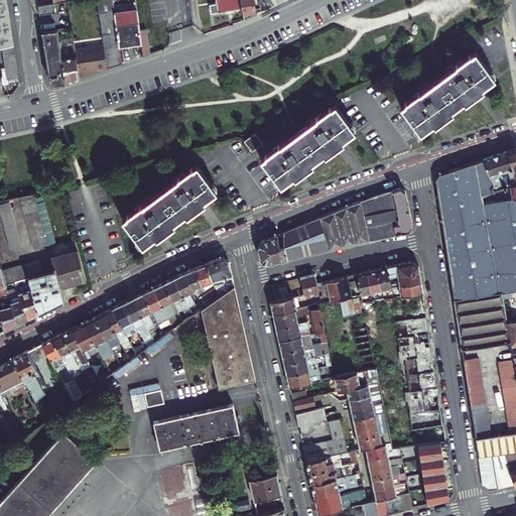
[(5,0),(0,0),(0,46),(3,46),(9,84),(19,82),(5,0)]
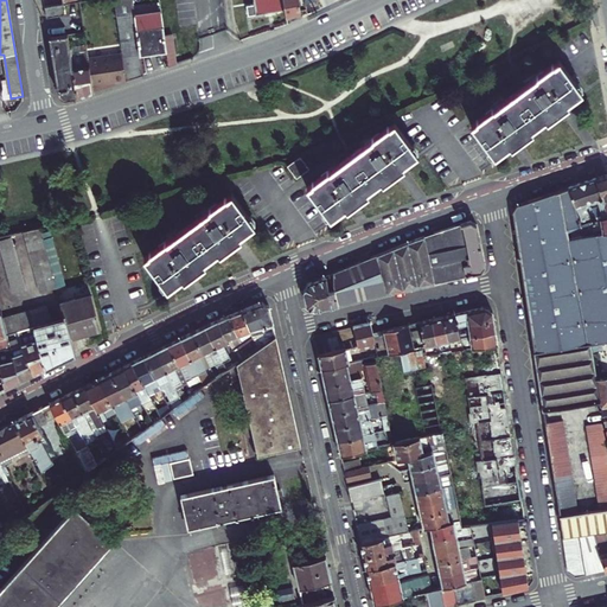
[(115,0),(123,52),(127,80),(142,75),(140,55),(136,30),(132,0),(115,0)]
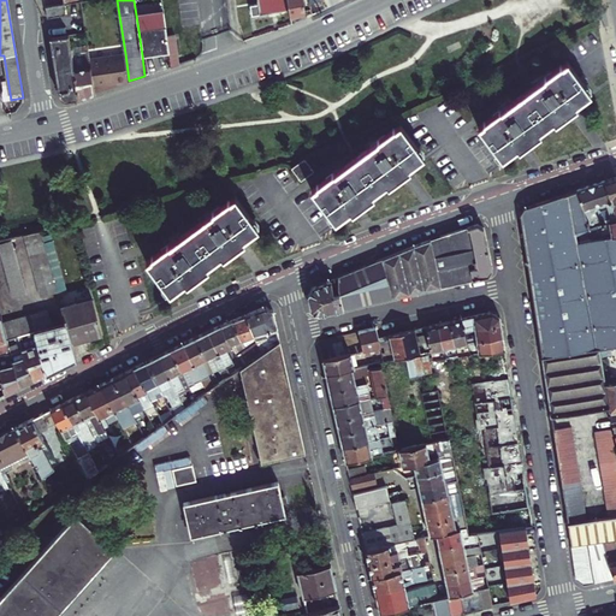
[(258,0),(259,6),(250,7),(253,17),(290,10),(291,17),(306,15),(303,0),(258,0)]
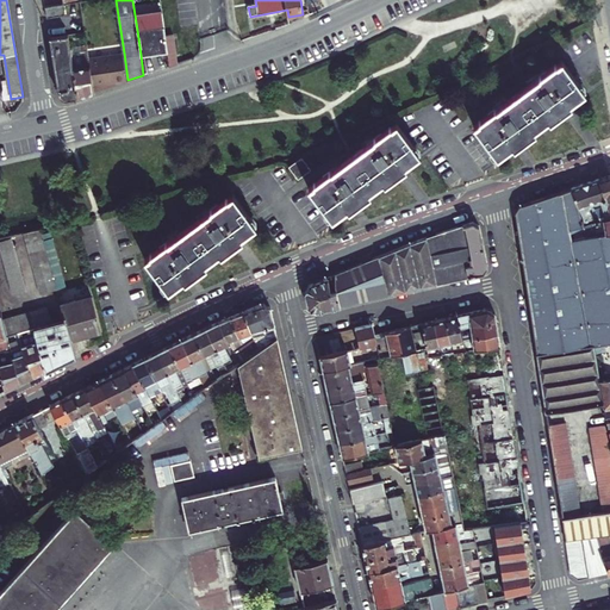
[(64,14),(63,4),(44,7),(47,18),(64,14)]
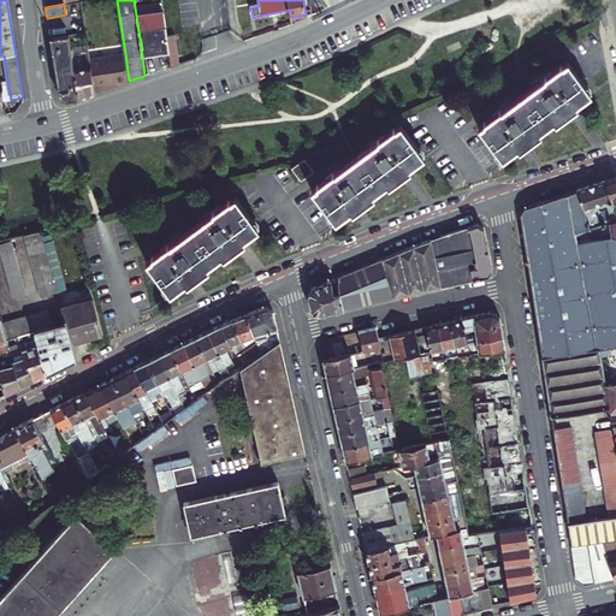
[(138,30),(142,55),(171,52),(167,36),(166,27),(164,11),(163,11),(150,12),(153,28),(138,30)]
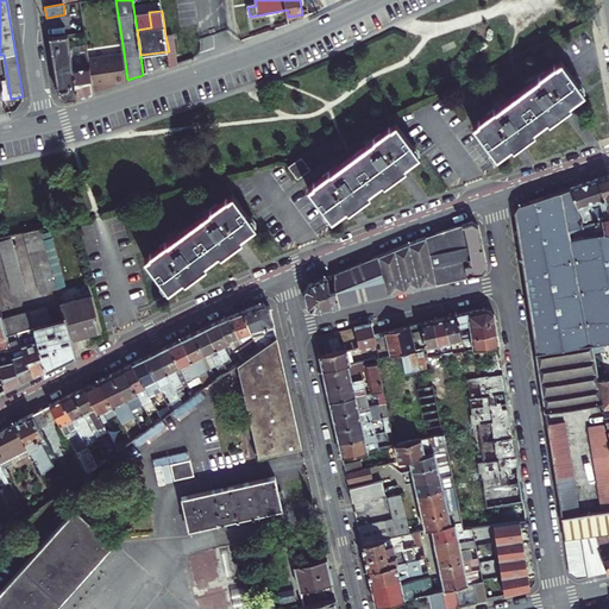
[(174,35),(165,36),(169,51),(170,66),(179,62),(174,35)]
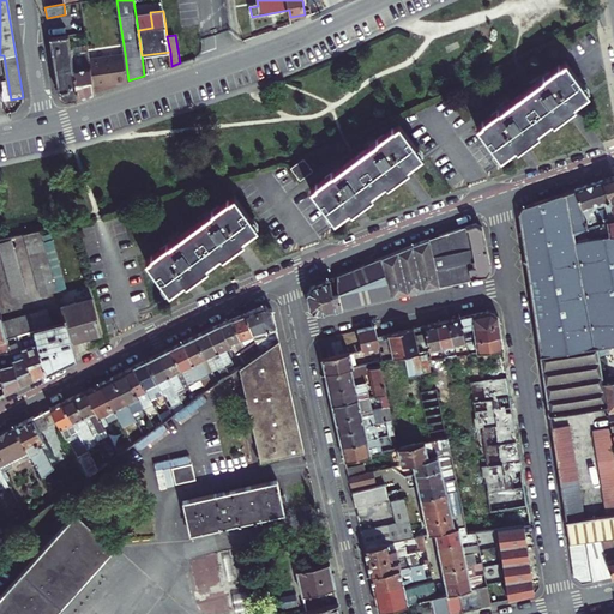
[(78,98),(68,49),(67,36),(50,40),(59,96),(66,100),(76,98),(78,98)]
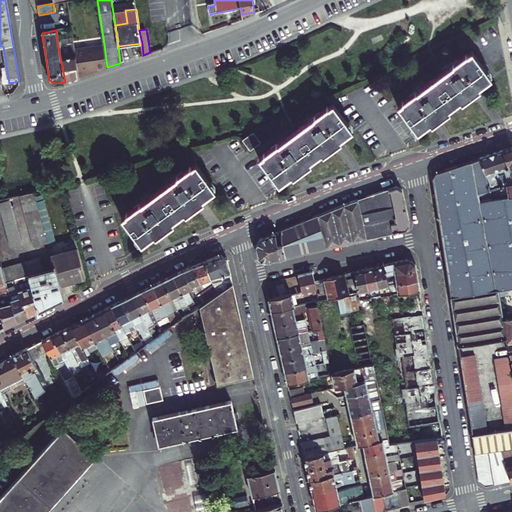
[(63,40),(57,41),(65,82),(78,77),(77,73),(73,48),(72,41),(63,42),(63,40)]
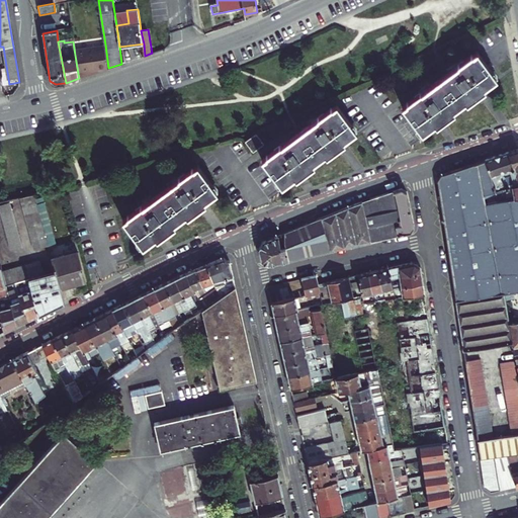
[(105,45),(74,49),(78,74),(93,72),(93,70),(108,68),(105,45)]
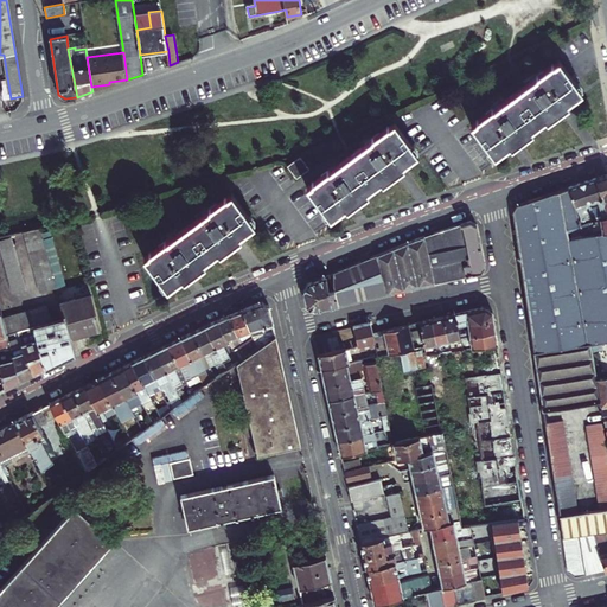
[(557,61),(470,126),(493,157),(581,93),(557,61)]
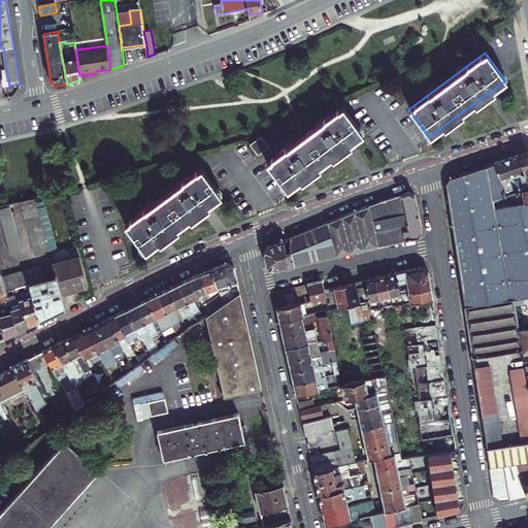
[(79,75),(80,79),(110,69),(95,71),(95,73),(79,75)]
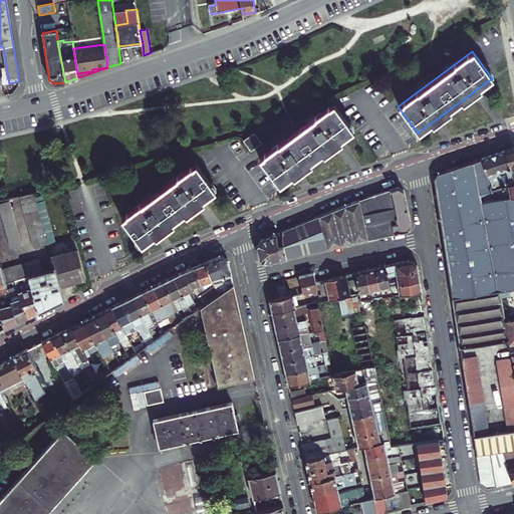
[(332,103),(258,159),(278,186),(352,131),(332,103)]
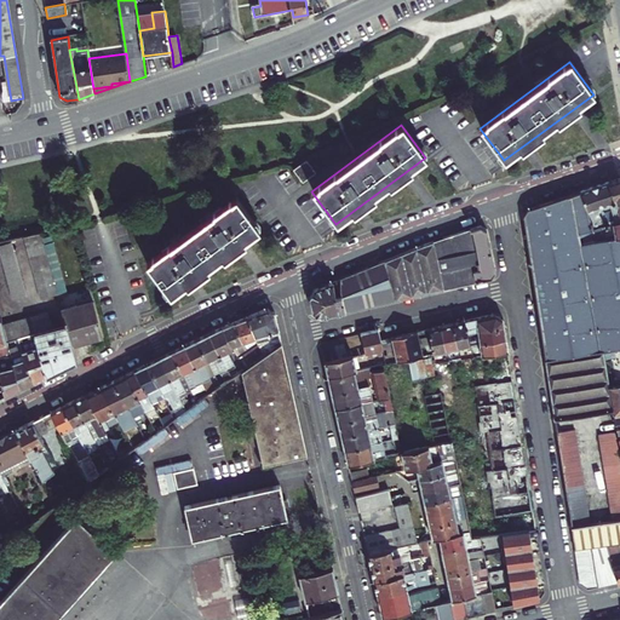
[(304,160),(291,170),(300,183),(314,172),(304,160)]
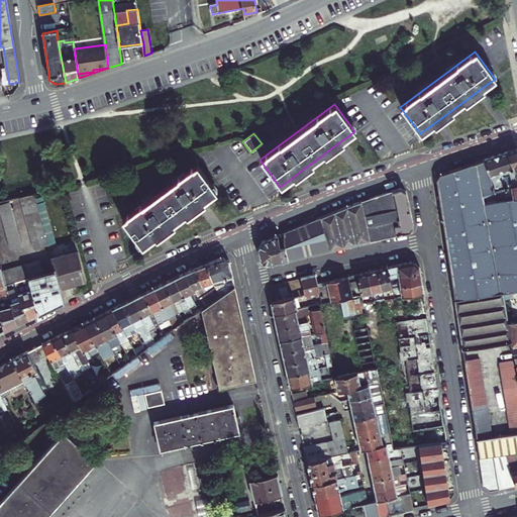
[(507,175),(506,171),(503,172),(505,180),(506,185),(507,187),(516,183),(516,147),(508,151),(513,168),(515,173),(507,175)]
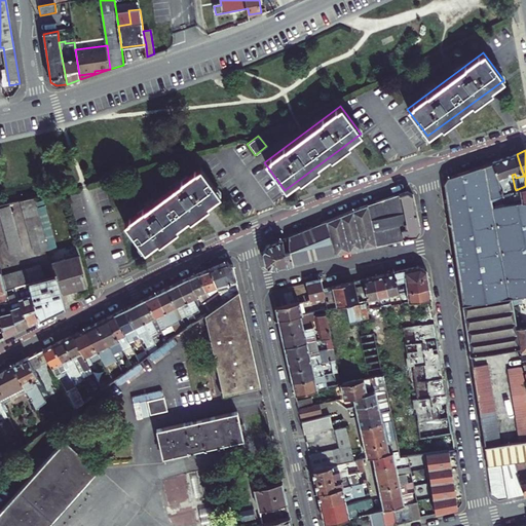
[(492,162),(503,194),(511,192),(516,190),(515,188),(510,190),(508,185),(514,183),(512,175),(515,174),(522,171),(517,154),(492,162)]
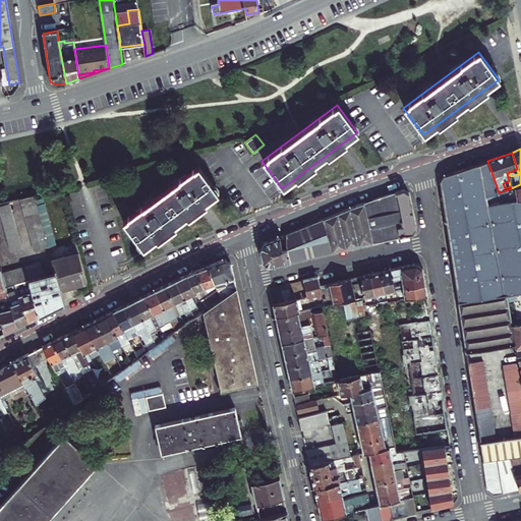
[(520,197),(499,203),(486,205),(486,199),(485,195),(499,192),(487,161),(444,176),(443,176),(440,182),(458,303),(506,295),(520,291),(520,197)]
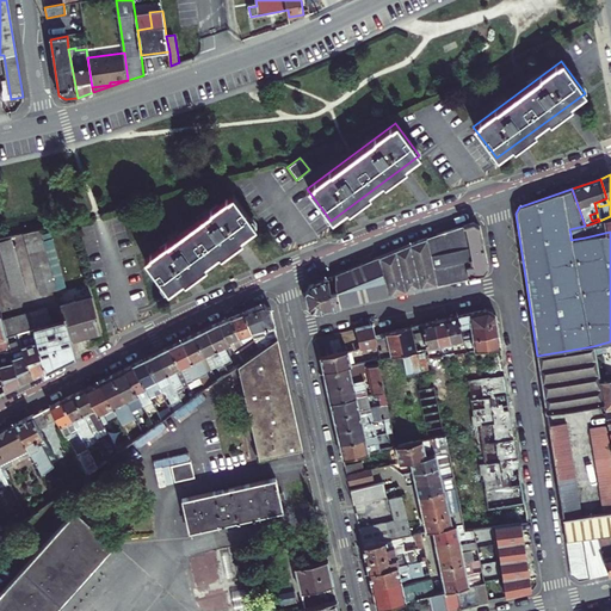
[(230,196),(142,261),(166,294),(254,228),(230,196)]
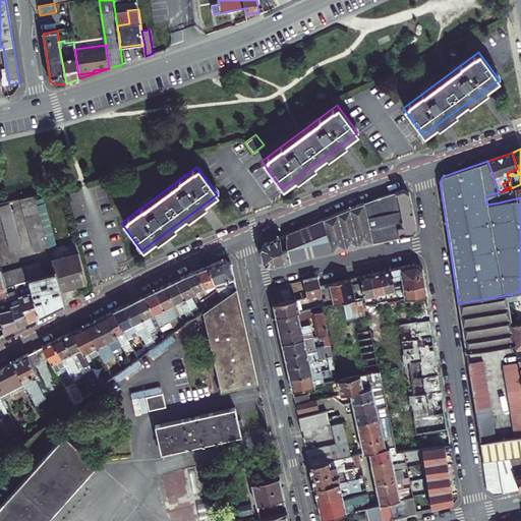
[(499,203),(520,197),(520,184),(511,188),(506,190),(499,192),(485,195),(486,199),(491,198),(494,195),(498,195),(499,203)]
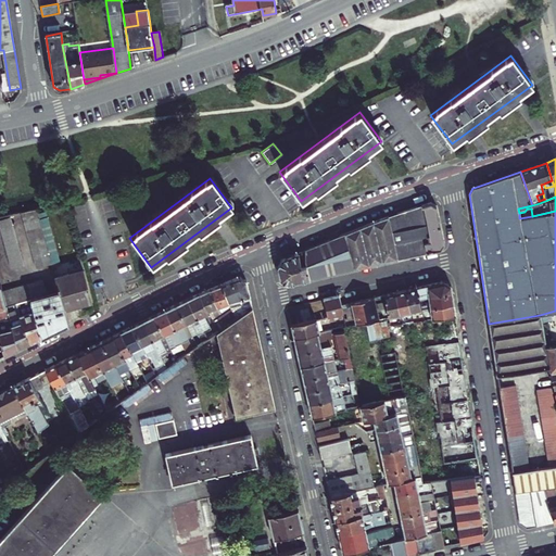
[(379,219),(304,250),(306,264),(308,278),(440,249),(444,242),(436,205),(430,202),(379,219)]
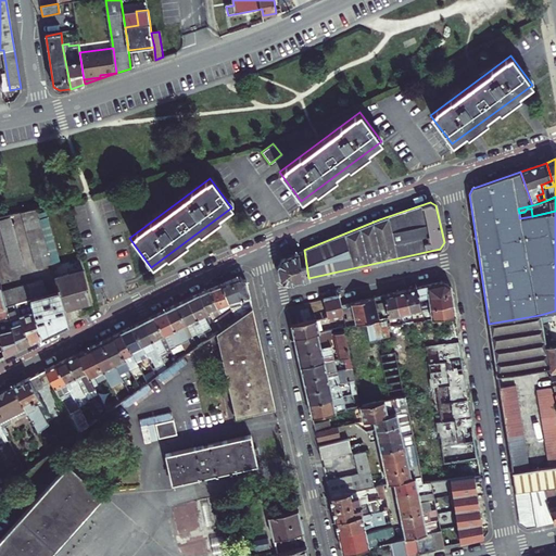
[(21,213),(37,270),(52,265),(37,209),(21,213)]
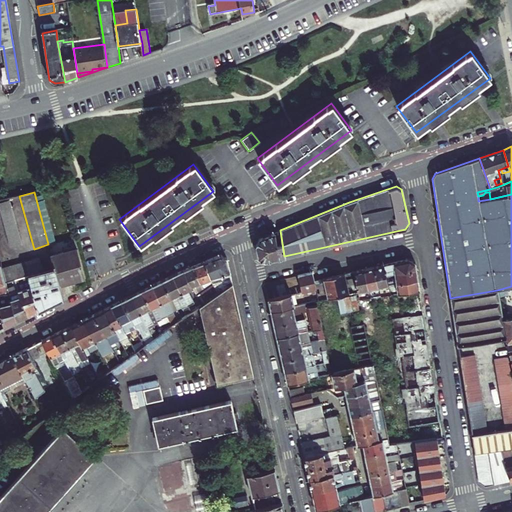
[(0,198),(0,211),(8,246),(27,241),(16,195),(0,198)]
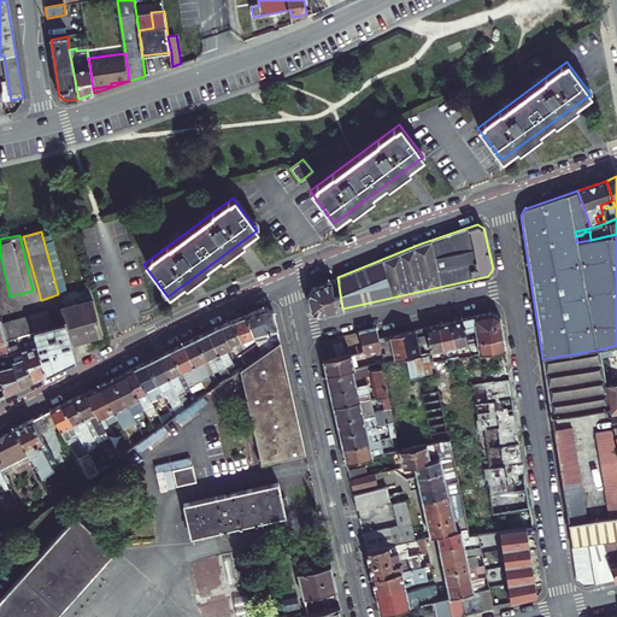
[(319,315),(342,309),(340,293),(338,277),(312,288),(309,297),(311,310),(319,315)]
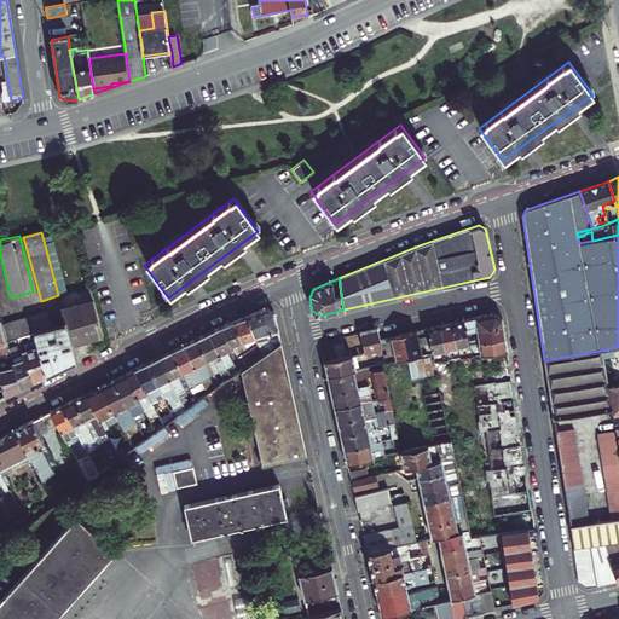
[(77,304),(62,308),(67,327),(71,343),(102,335),(92,296),(76,301),(77,304)]
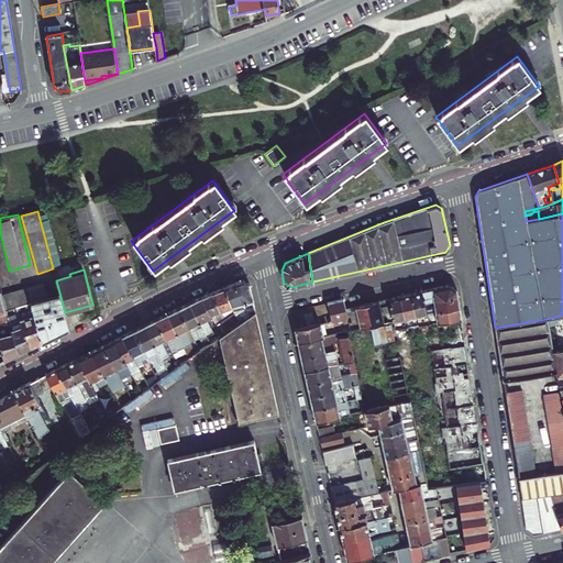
[(223,288),(233,312),(238,323),(255,311),(250,284),(242,280),(223,288)]
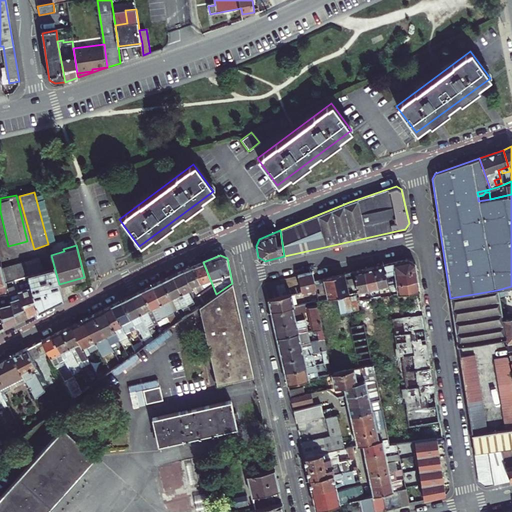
[(7,285),(23,280),(30,278),(43,273),(38,259),(3,271),(7,285)]
